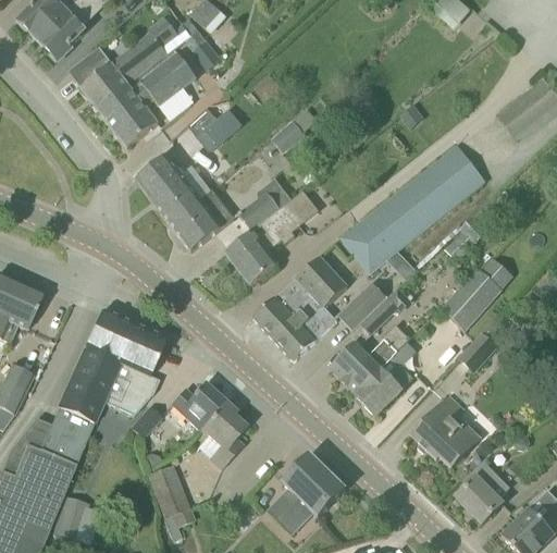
[(27,29),(37,40),(77,0),(38,0),(25,13),(25,12),(16,21),(26,31),(27,29)]
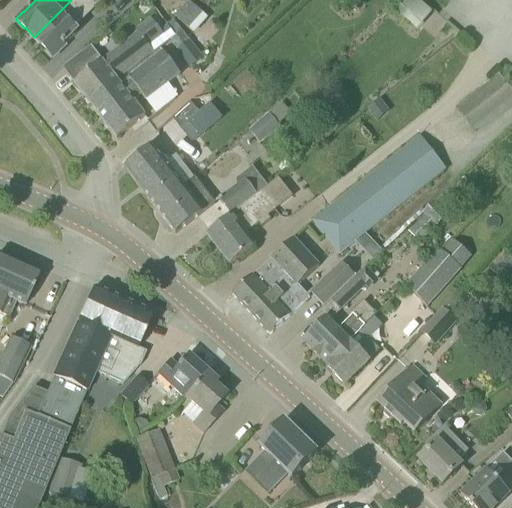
[(71,0),(34,37),(44,46),(43,47),(52,56),(59,48),(79,28),(73,21),(85,9),(88,12),(101,0),(71,0)]
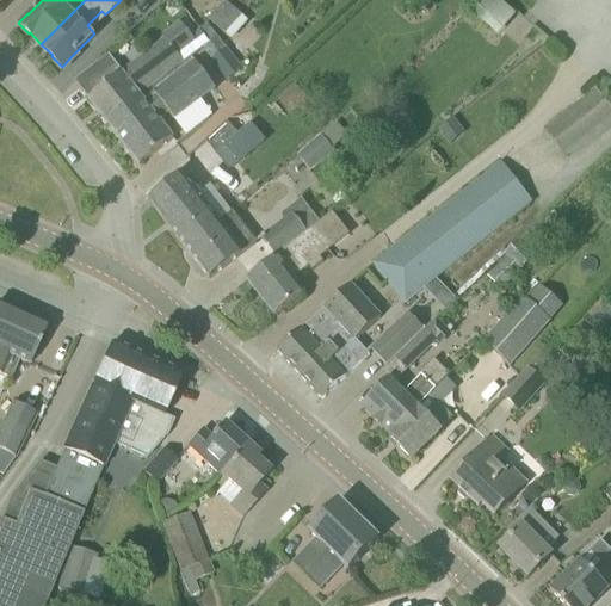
[(209,16),(232,36),(248,18),(229,0),(222,0),(209,16)]
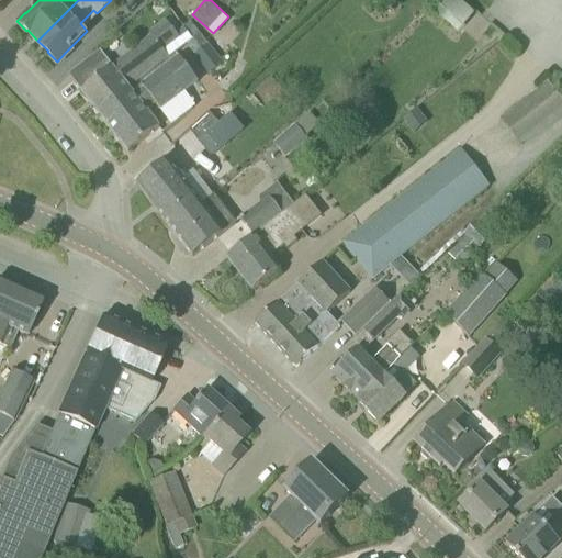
[(445,0),(436,10),(456,28),(473,9),(463,0),(445,0)]
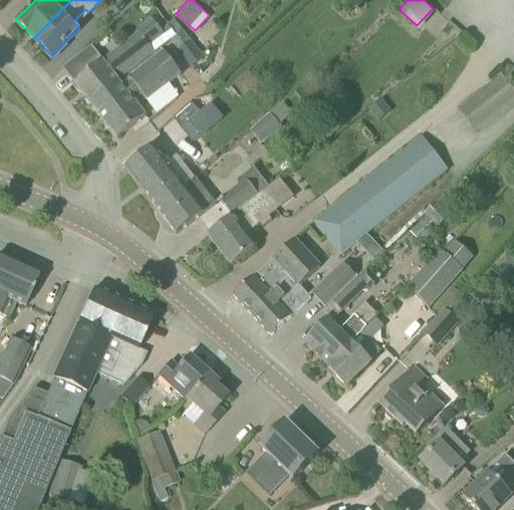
[(90,100),(118,78),(117,76),(154,48),(150,44),(165,32),(152,15),(140,24),(143,28),(104,58),(92,44),(64,66),(90,100)]
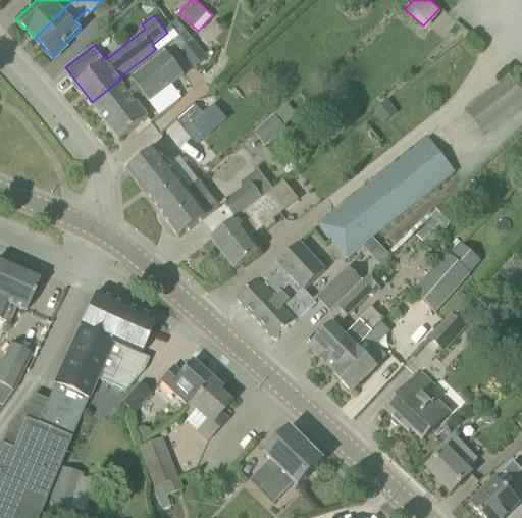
[(195,38),(181,48),(180,49),(194,65),(207,55),(195,38)]
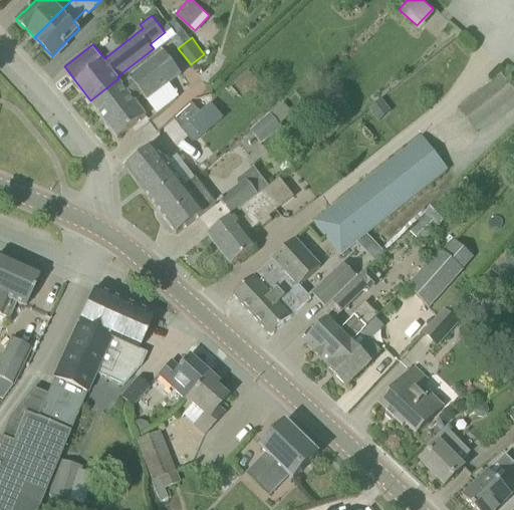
[(90,100),(117,137),(146,114),(134,98),(142,91),(147,98),(182,71),(164,49),(121,82),(118,78),(90,100)]
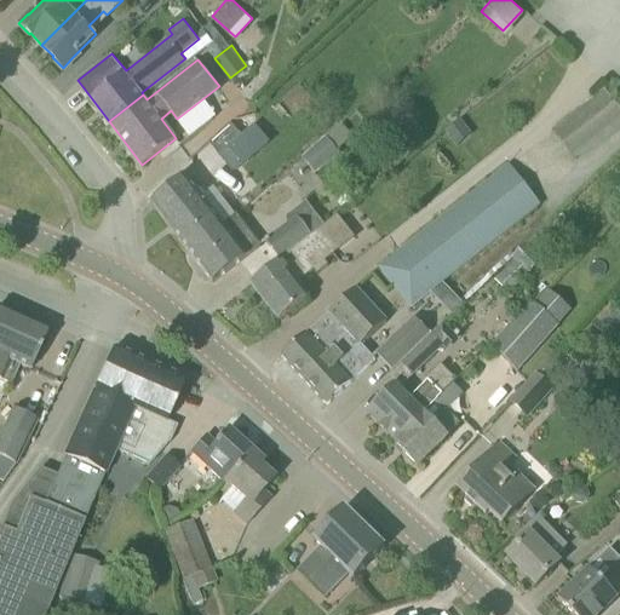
[(302,82),(285,98),(296,110),(313,96),(302,82)]
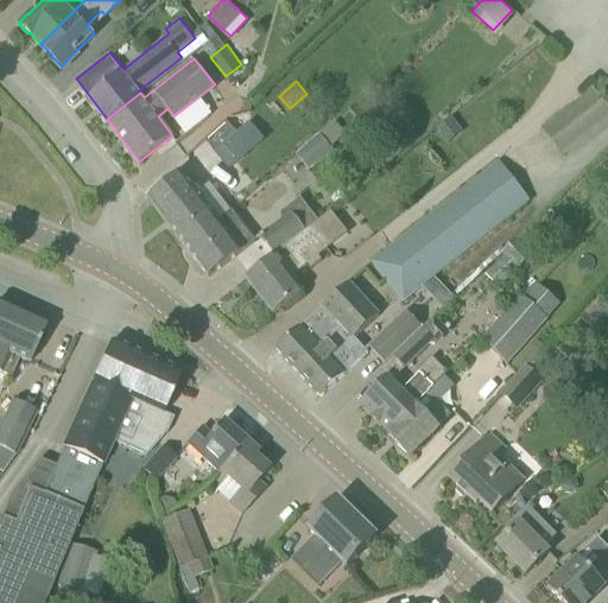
[(540,126),(542,127),(562,153),(607,118),(607,106),(591,86),(540,126)]
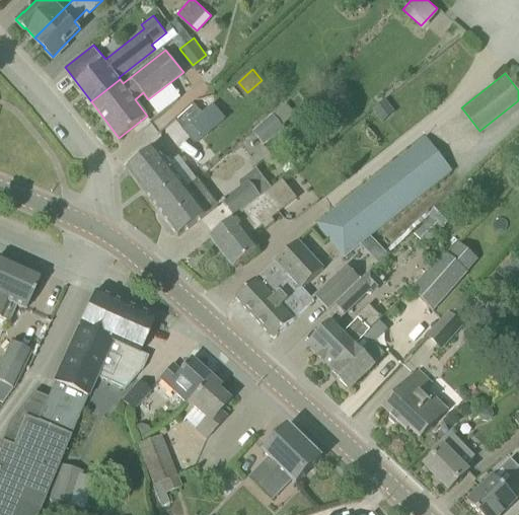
[(188,120),(203,136),(224,118),(210,100),(201,107),(188,120)]
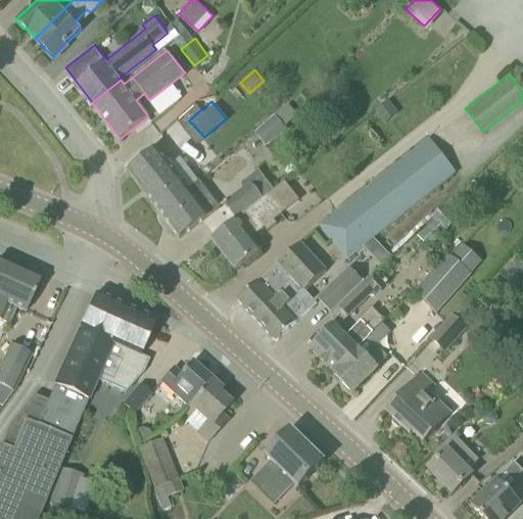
[(241,140),(251,153),(286,127),(276,113),(241,140)]
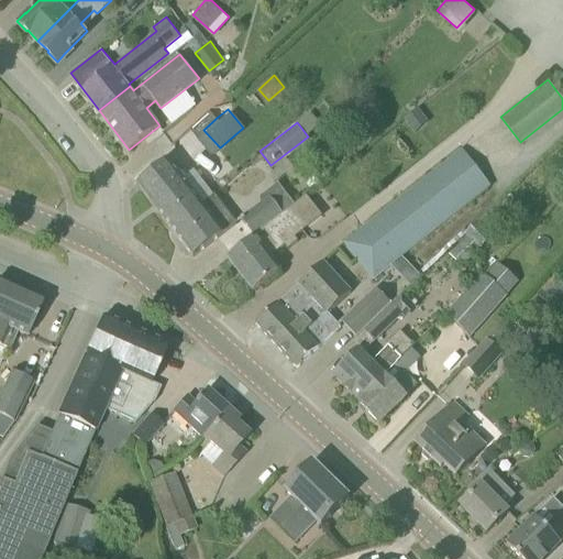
[(401,254),(489,184),(462,148),(345,240),(374,277),(392,264),(411,284),(421,274),(401,254)]
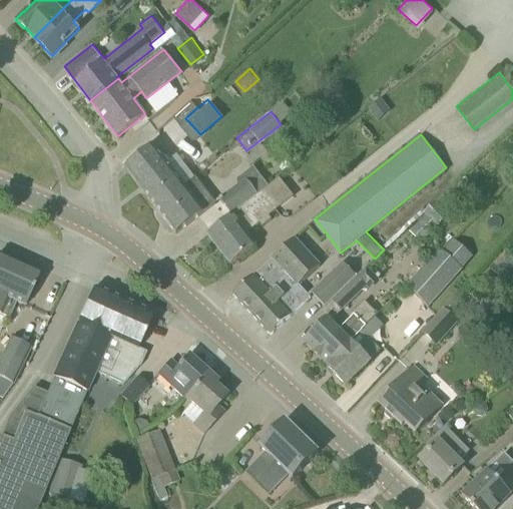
[(124,165),(156,205),(184,183),(172,168),(173,167),(153,142),(124,165)]
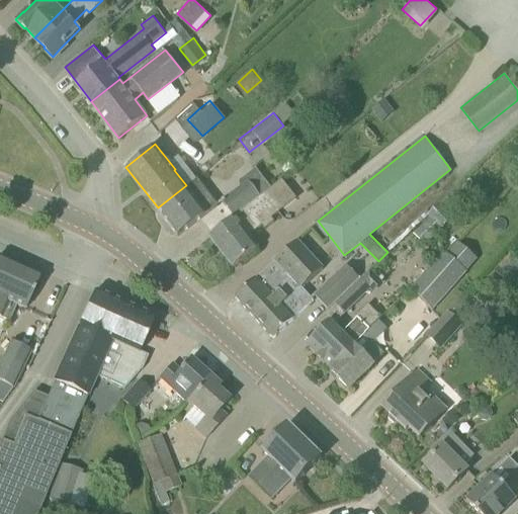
[(221,199),(234,216),(272,185),(257,166),(240,179),(240,183),(221,199)]
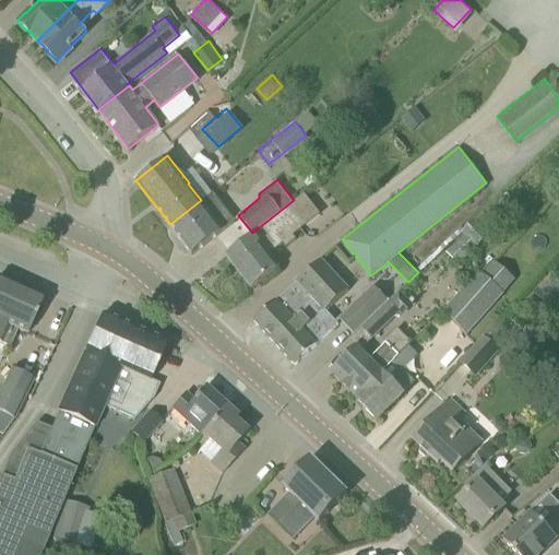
[(201,200),(170,224),(192,252),(223,228),(234,219),(212,190),(201,200)]
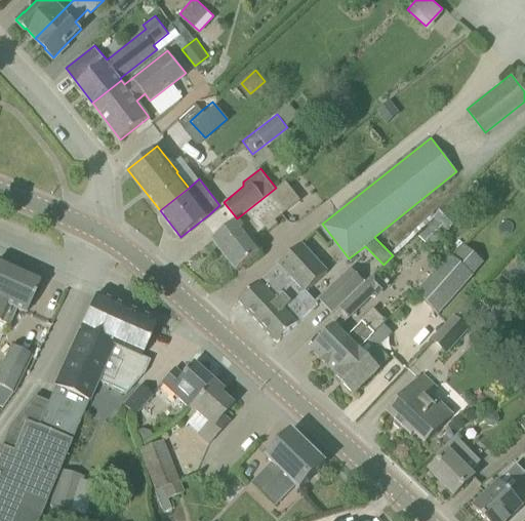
[(287,179),(212,238),(237,269),(263,248),(253,237),(266,227),(270,231),(279,224),(275,218),(301,199),(287,179)]
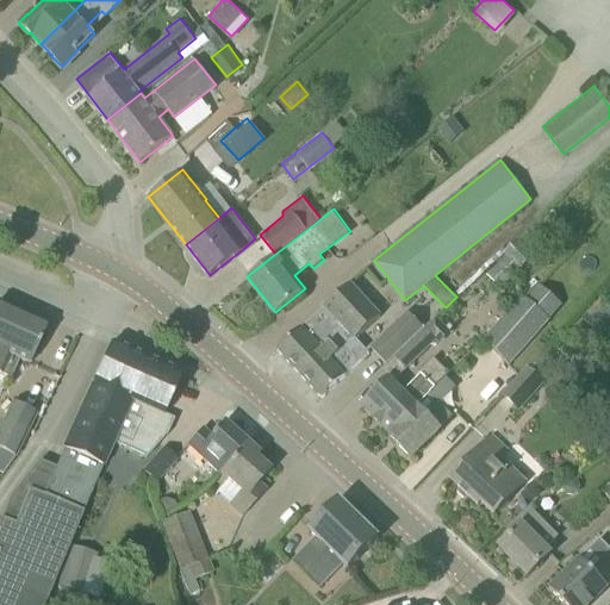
[(369,351),(356,337),(381,315),(350,282),(327,305),(325,304),(302,326),(302,325),(278,348),(322,395),(346,374),(344,374),(369,351)]
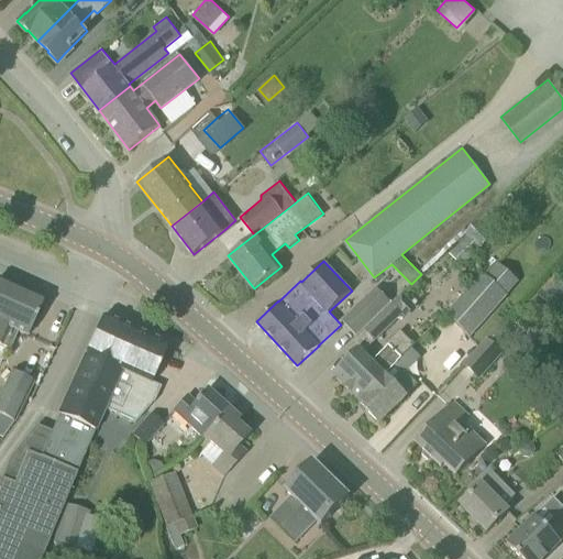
[(483,272),(445,315),(468,335),(506,293),(483,272)]
